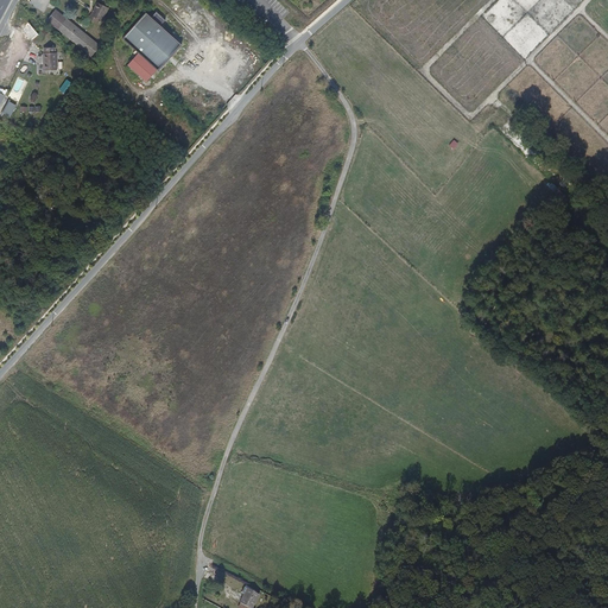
[(99,26),(106,14),(94,8),(87,21),(84,25),(93,30),(95,25),(99,27),(99,26)]
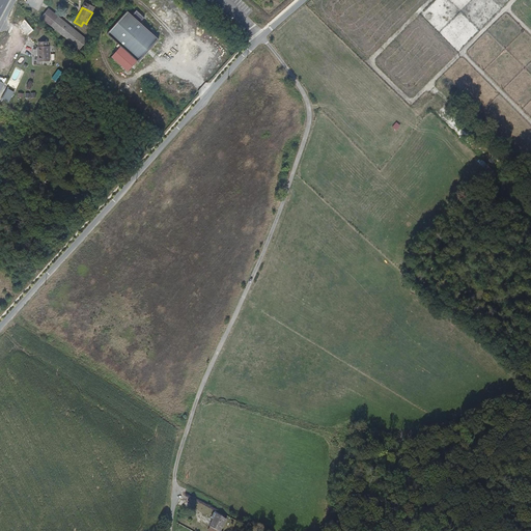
[(80,50),(85,40),(46,10),(39,20),(80,50)]
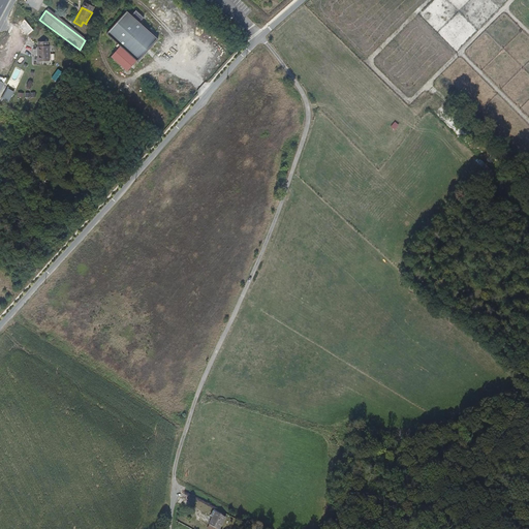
[(120,49),(113,58),(130,72),(139,61),(141,62),(148,53),(152,48),(160,38),(128,10),(107,34),(120,44),(122,47),(120,49)]
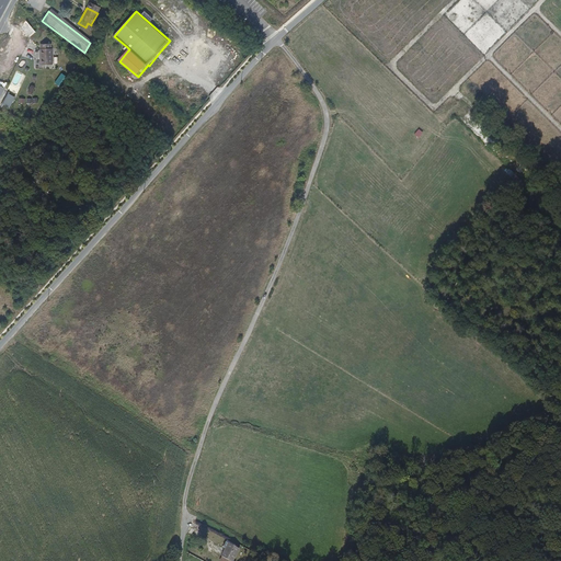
[(27,21),(20,25),(27,36),(35,32),(27,21)]
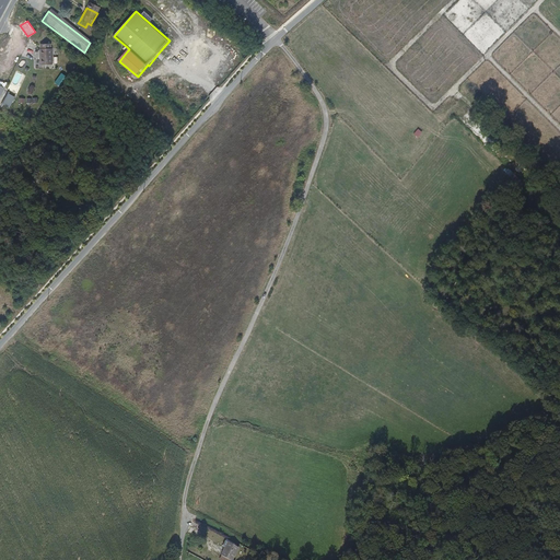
[(39,67),(53,67),(51,51),(50,51),(50,47),(41,47),(41,51),(39,51),(39,67)]
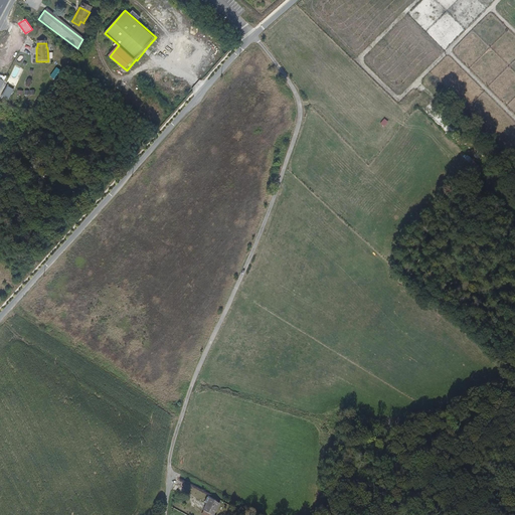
[(24,69),(15,65),(7,81),(16,86),(24,69)]
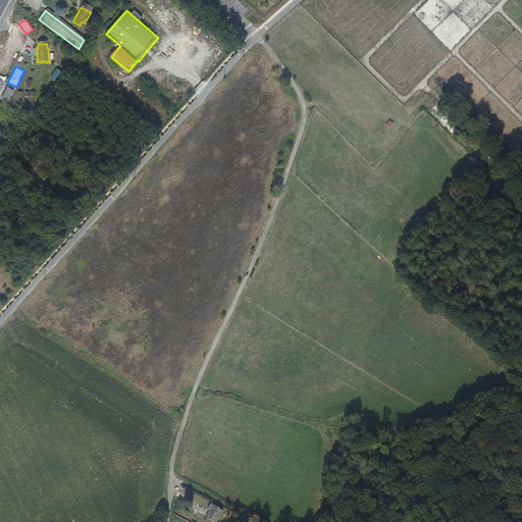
[(56,80),(62,71),(57,67),(51,75),(56,80)]
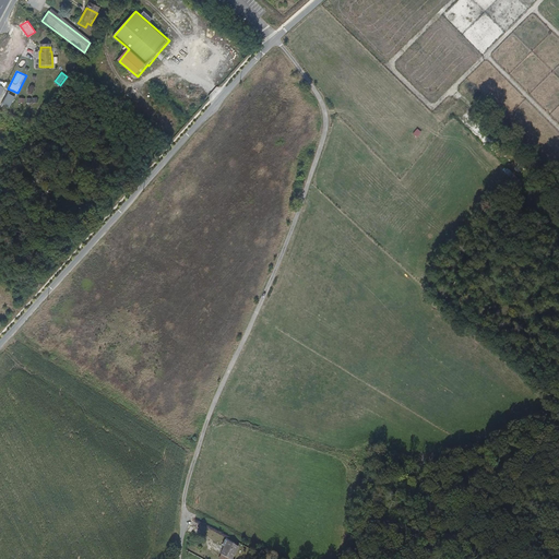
[(8,92),(2,103),(9,107),(15,96),(8,92)]
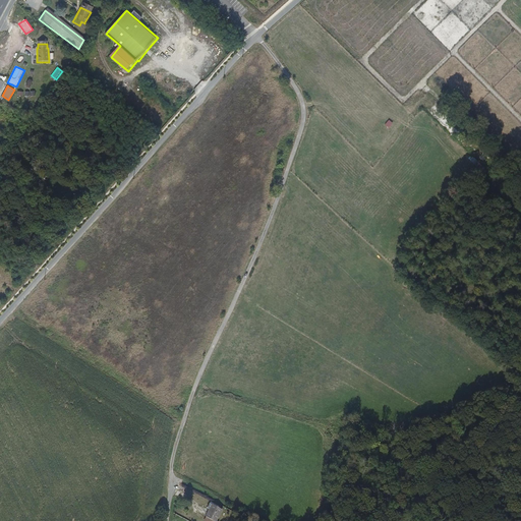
[(414,91),(409,96),(413,99),(418,94),(414,91)]
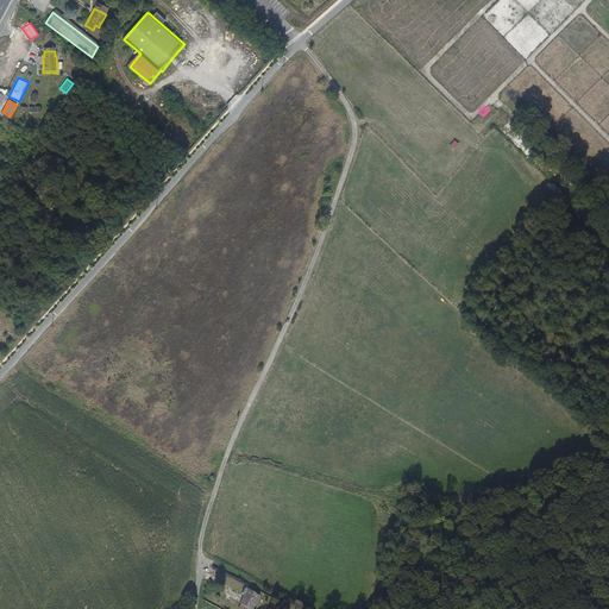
[(454,150),(459,144),(454,140),(450,146),(454,150)]
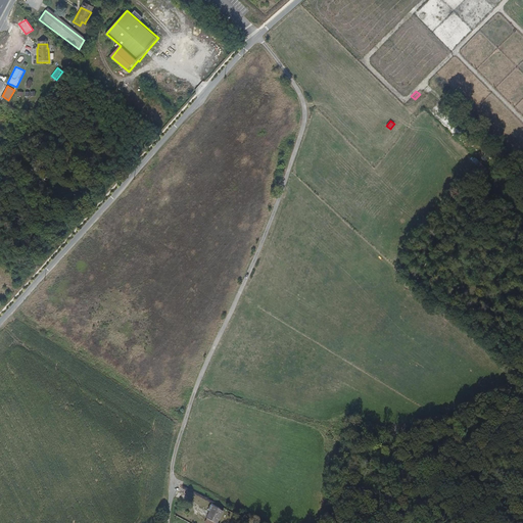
[(477,157),(473,160),(477,167),(481,164),(477,157)]
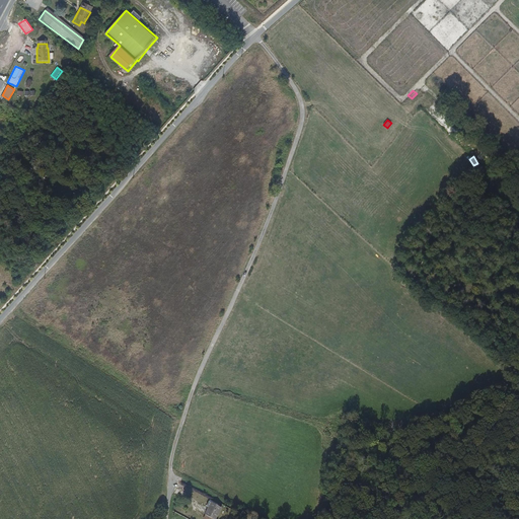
[(209,508),(206,515),(214,518),(215,518),(221,508),(209,501),(206,507),(209,508)]
